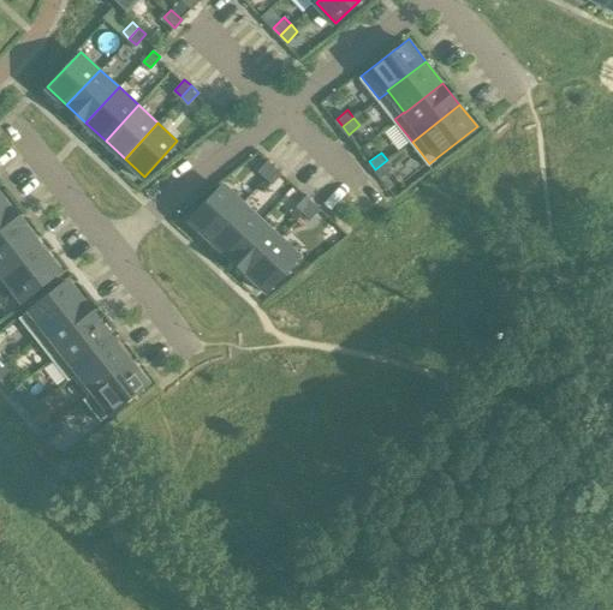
[(260,169),(267,175),(277,165),(269,159),(260,169)]
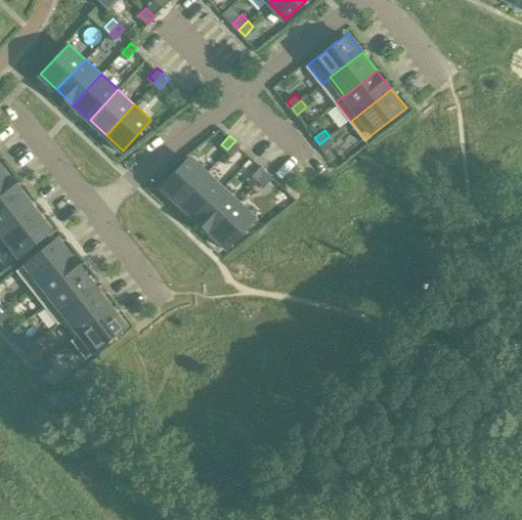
[(330,136),(319,144),(324,150),(335,142),(330,136)]
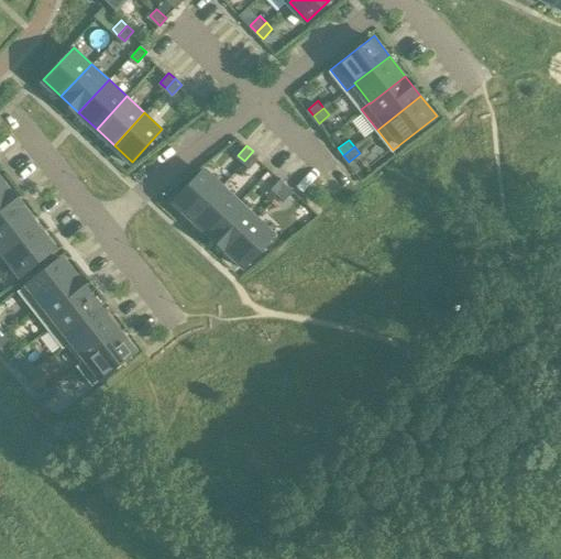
[(253,151),(244,161),(251,167),(260,157),(253,151)]
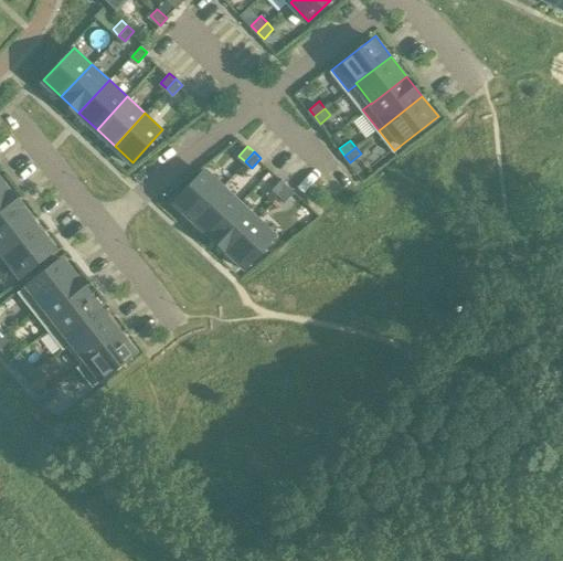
[(192,218),(223,186),(204,169),(174,201),(192,218)]
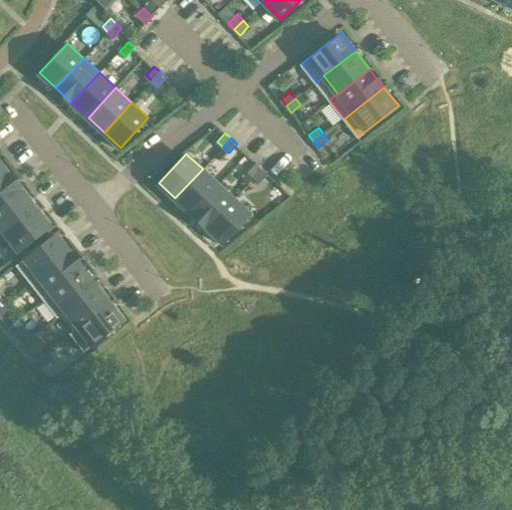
[(248,171),(254,177),(263,168),(257,162),(248,171)]
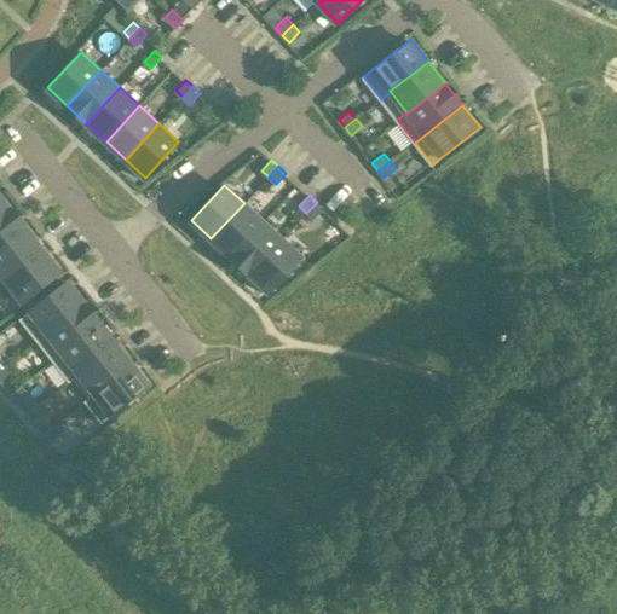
[(317,202),(306,213),(313,219),(324,208),(317,202)]
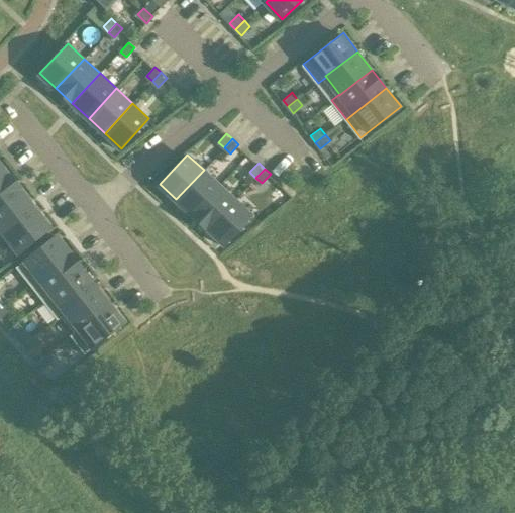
[(220,185),(204,170),(176,199),(192,214),(220,185)]
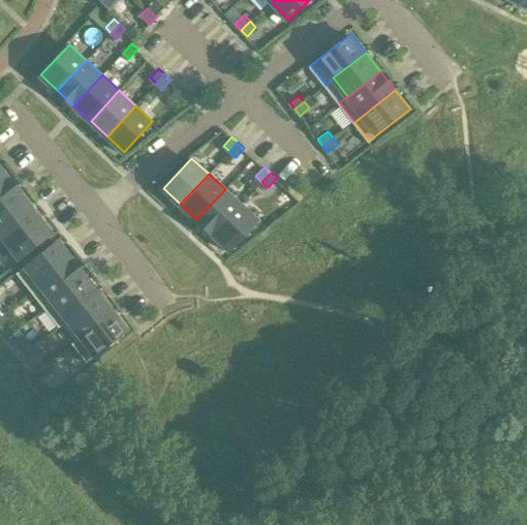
[(8,176),(0,182),(0,212),(23,194),(8,176)]
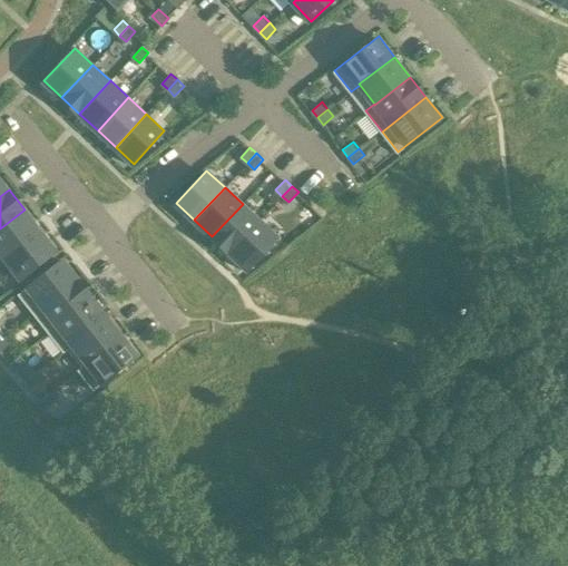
[(231,253),(261,220),(243,204),(212,236),(231,253)]
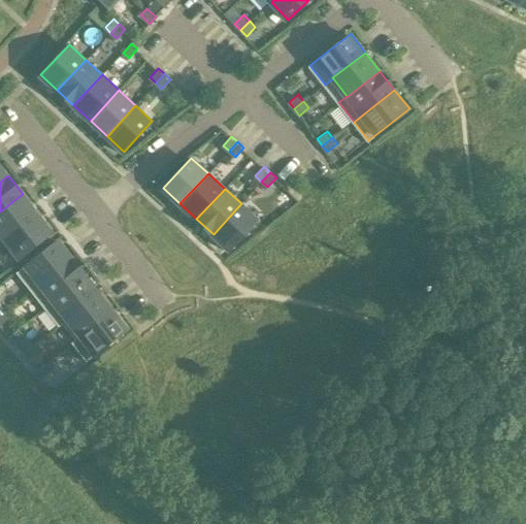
[(23,194),(0,211),(0,232),(5,239),(37,214),(23,194)]
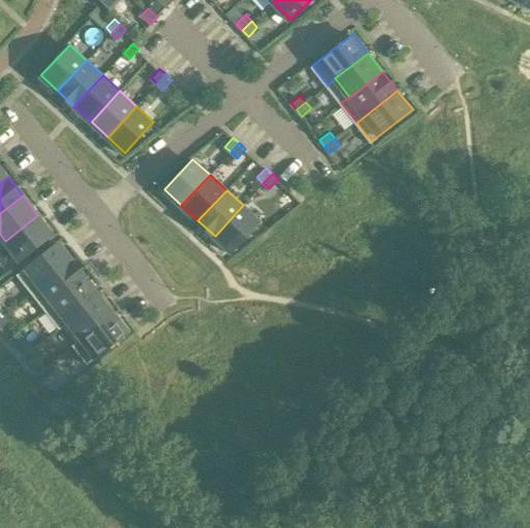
[(260,220),(243,205),(215,236),(232,252),(260,220)]
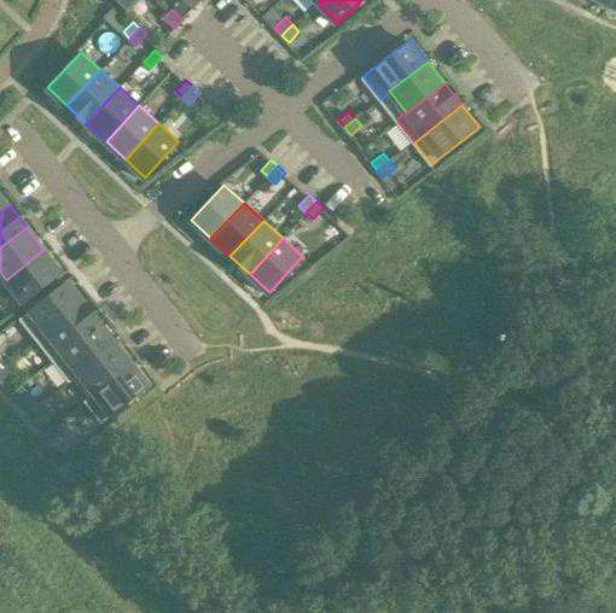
[(44,250),(6,280),(23,302),(62,272),(44,250)]
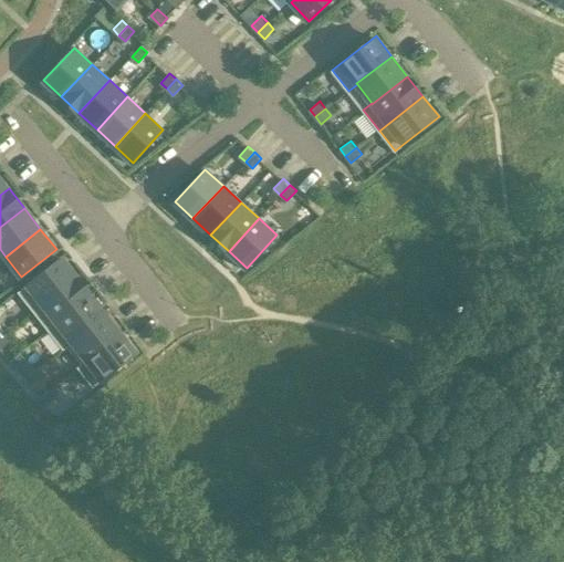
[(34,310),(77,276),(62,257),(19,291),(34,310)]
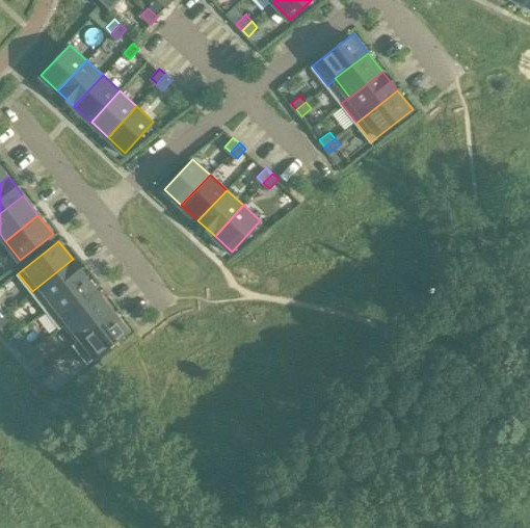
[(73,259),(32,291),(46,310),(86,278),(73,259)]
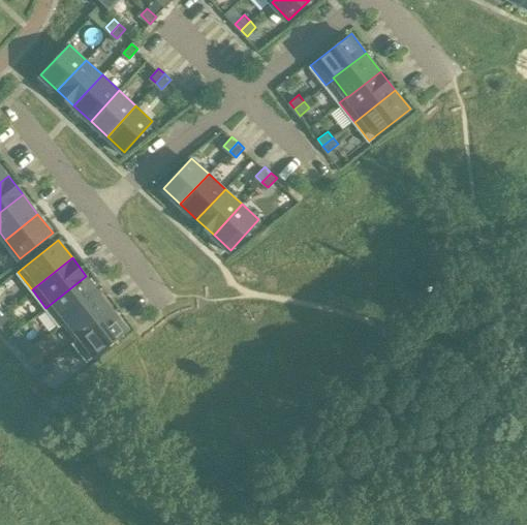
[(86,276),(45,308),(60,326),(64,322),(63,322),(100,294),(86,276)]
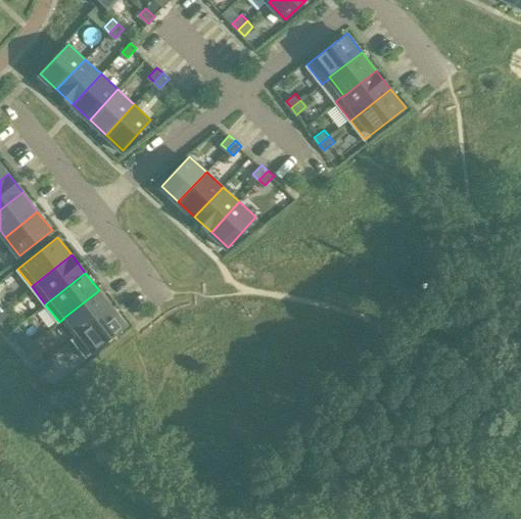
[(99,290),(62,319),(63,319),(76,335),(77,336),(113,308),(99,290)]
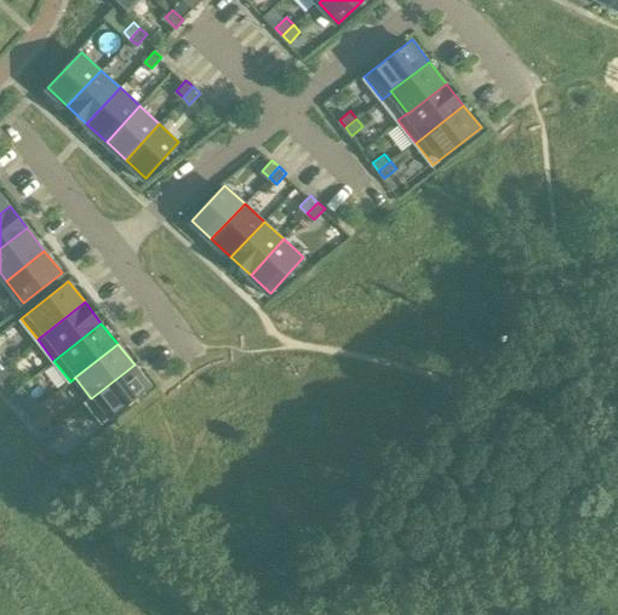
[(5,365),(0,368),(0,380),(1,381),(12,372),(5,365)]
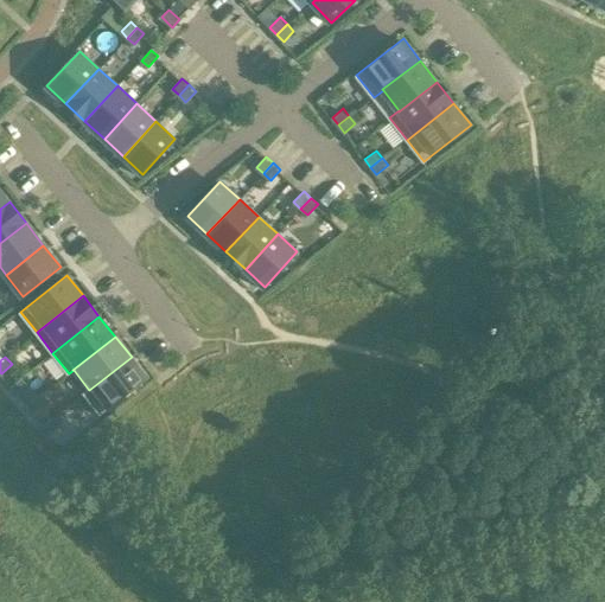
[(88,389),(83,392),(101,414),(147,377),(132,357),(89,390),(88,389)]
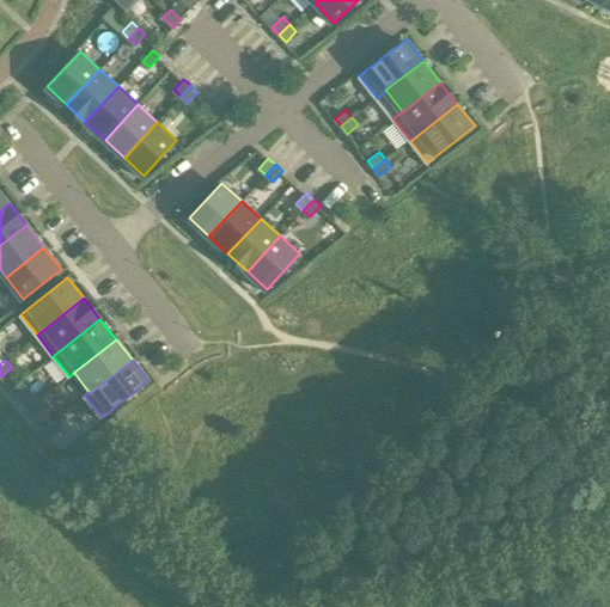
[(32,391),(22,400),(29,408),(40,398),(32,391)]
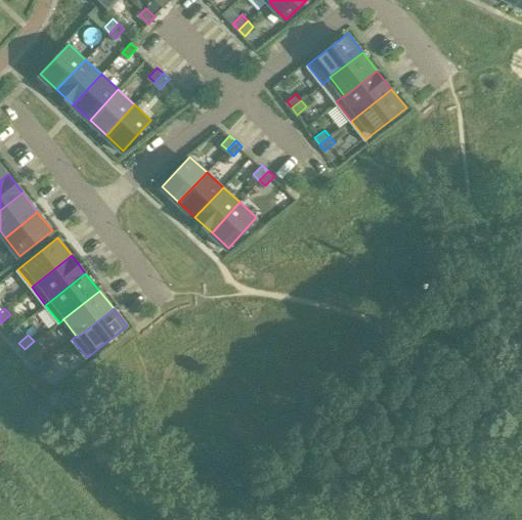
[(34,341),(25,349),(31,355),(39,347),(34,341)]
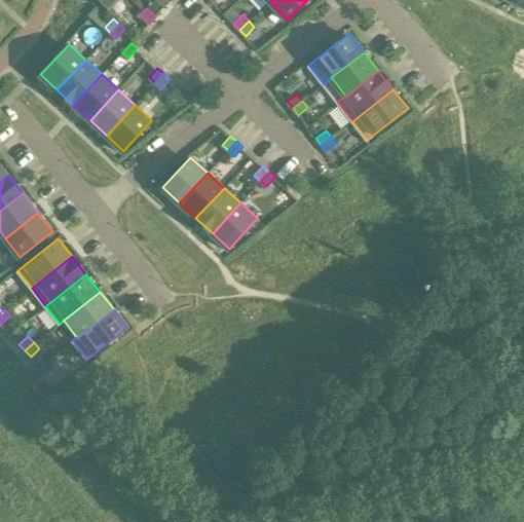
[(49,360),(39,367),(44,374),(54,366),(49,360)]
